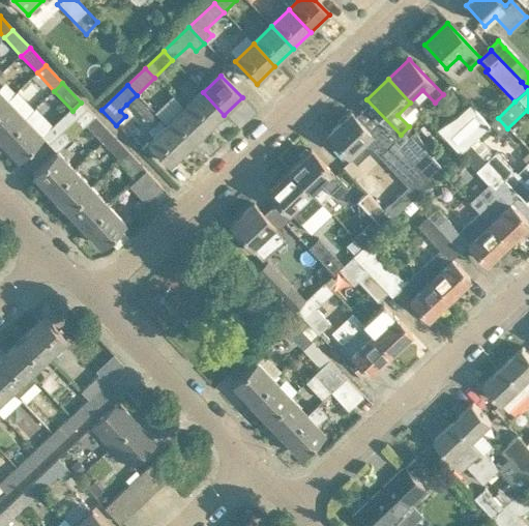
[(224,115),(203,92),(184,110),(206,133),(224,115)]
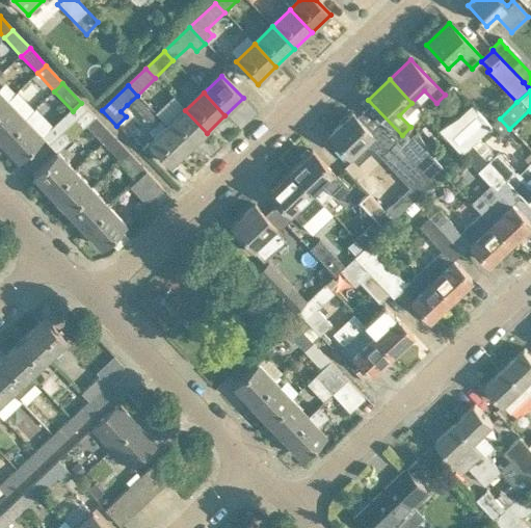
[(25,120),(7,102),(0,108),(0,141),(1,142),(25,120)]
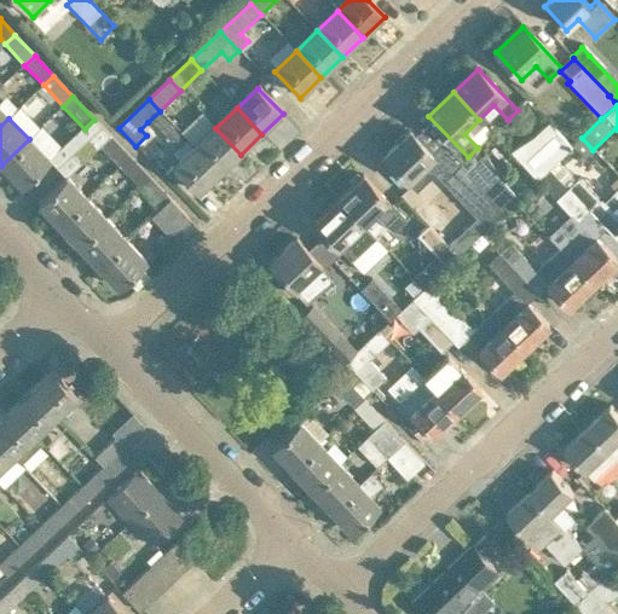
[(510,152),(536,181),(538,180),(549,169),(570,150),(571,149),(548,123),(538,133),(510,152)]
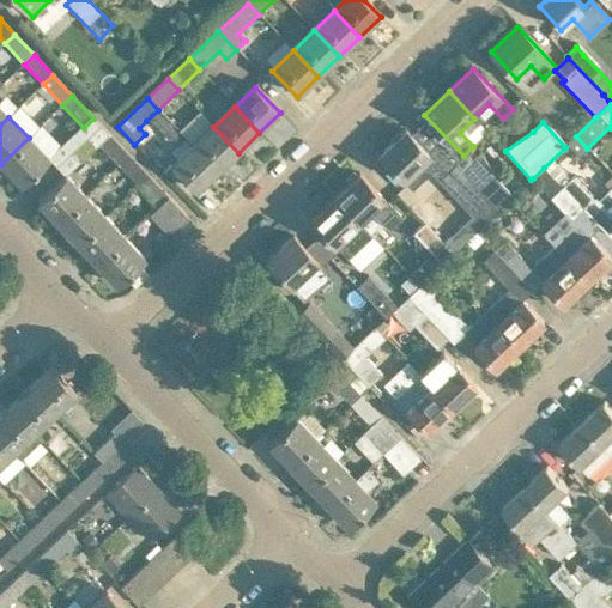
[(238,153),(213,127),(193,146),(217,172),(238,153)]
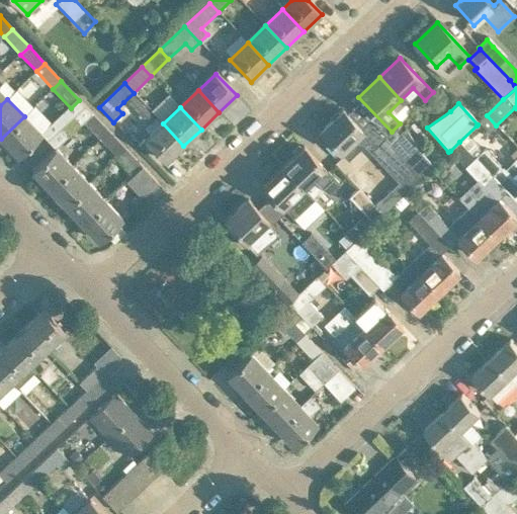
[(400,184),(375,206),(383,215),(422,178),(391,146),(370,124),(362,132),(343,111),(321,133),(349,161),(364,147),(400,184)]
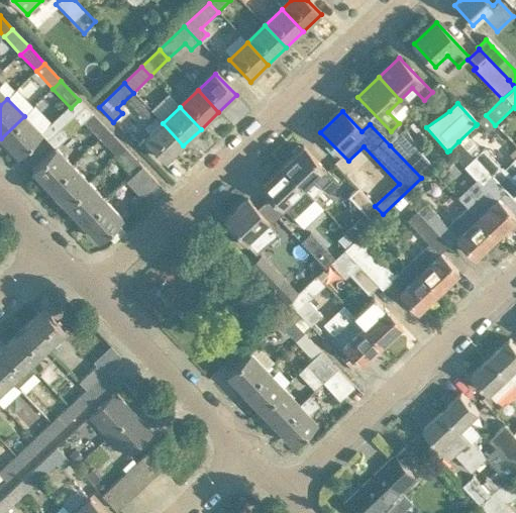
[(92,115),(84,122),(101,140),(108,132),(92,115)]
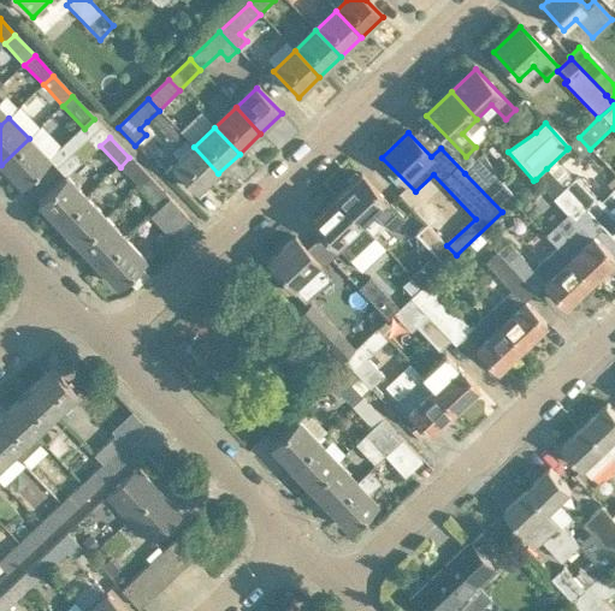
[(567,149),(578,161),(590,149),(579,137),(568,148),(567,149)]
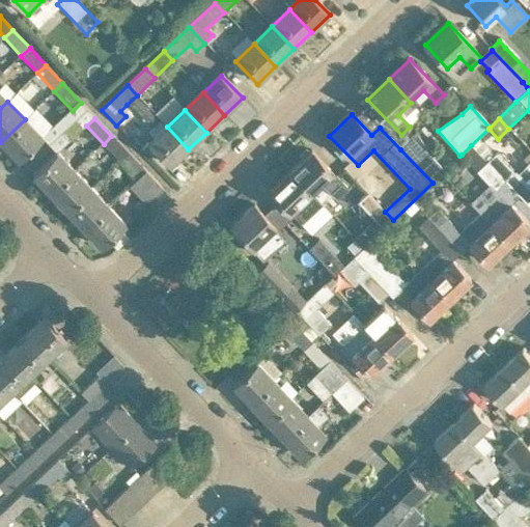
[(19,161),(43,138),(25,119),(1,142),(19,161)]
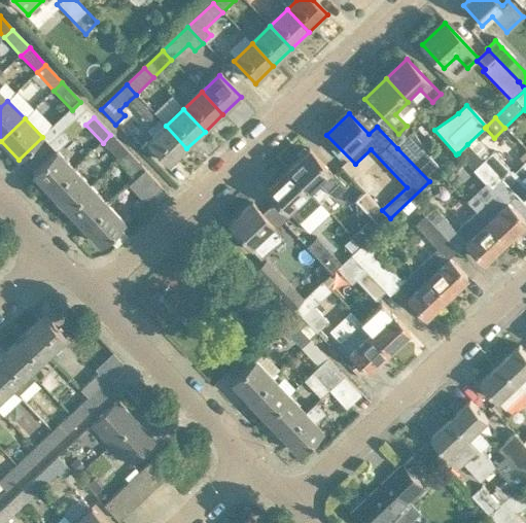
[(147,143),(169,166),(186,148),(166,126),(147,143)]
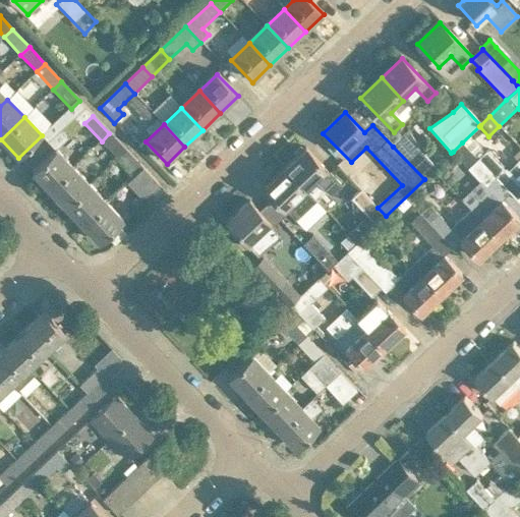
[(393,147),(424,179),(434,170),(437,167),(441,164),(420,144),(417,146),(408,131),(393,147)]
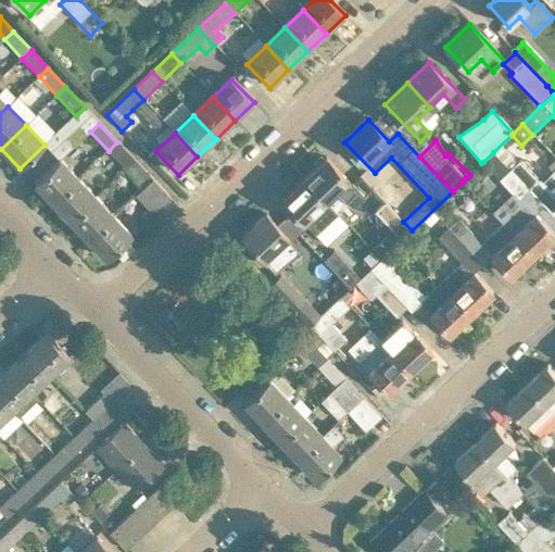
[(116,142),(109,151),(125,168),(134,161),(116,142)]
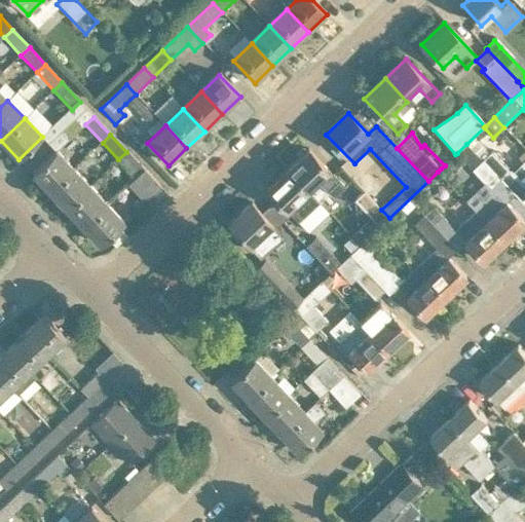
[(331,192),(334,195),(343,186),(309,151),(289,171),(320,203),(331,192)]
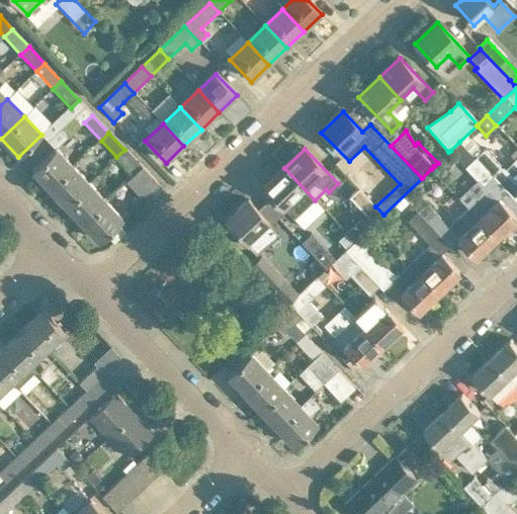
[(56,150),(32,172),(50,189),(73,167),(56,150)]
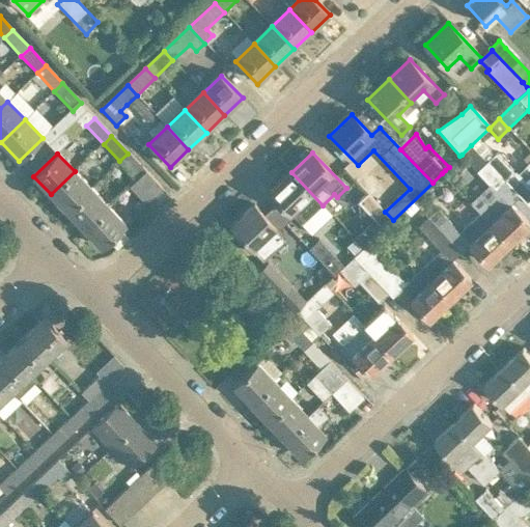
[(145,171),(128,154),(119,161),(136,179),(145,171)]
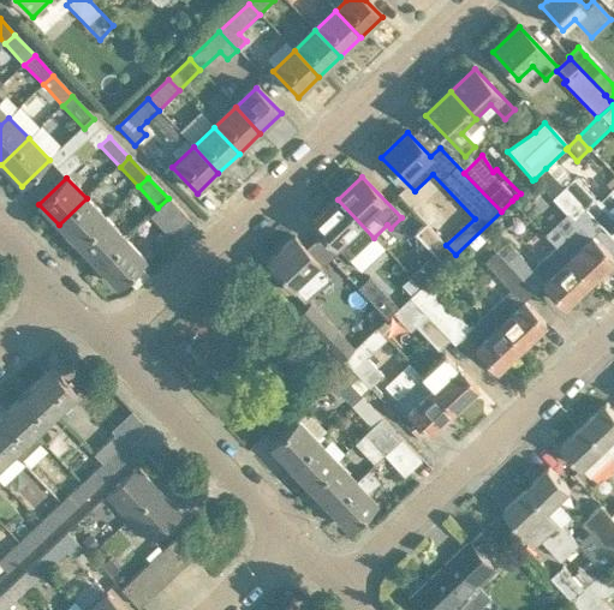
[(576,179),(565,189),(586,211),(597,222),(613,239),(613,189),(610,192),(613,193),(601,205),(576,179)]
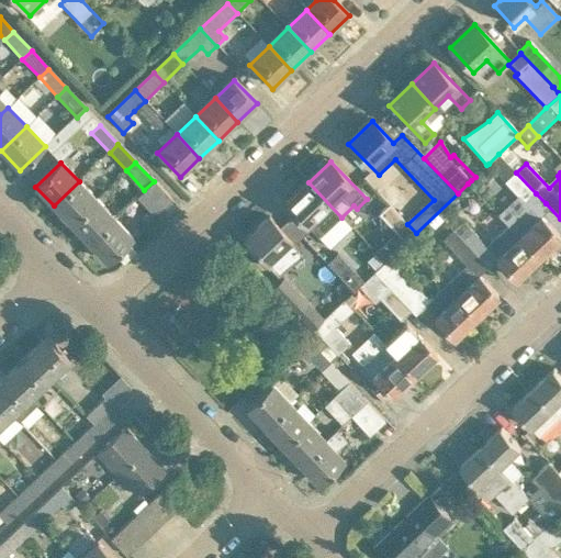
[(525,203),(536,193),(516,173),(515,174),(505,183),(525,203)]
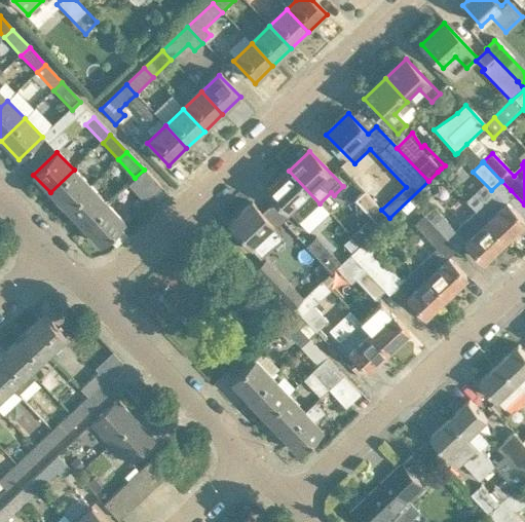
[(74,170),(50,192),(66,210),(90,187),(74,170)]
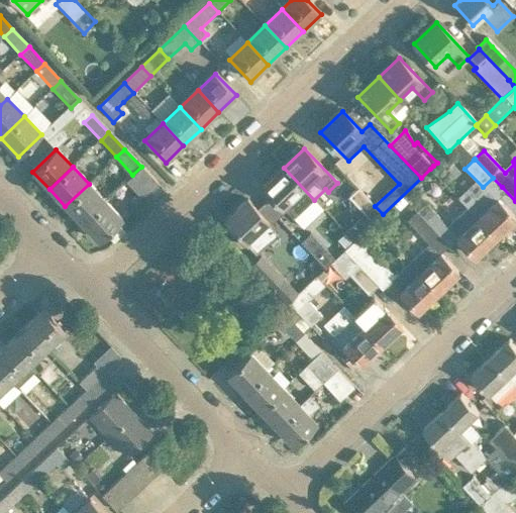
[(159,185),(141,167),(132,175),(139,181),(131,189),(142,201),(159,185)]
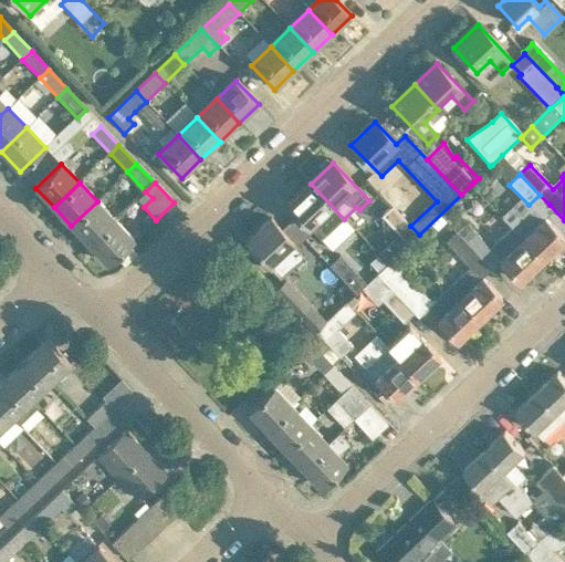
[(311,184),(288,205),(303,221),(322,240),(332,251),(355,230),(344,219),(311,184)]
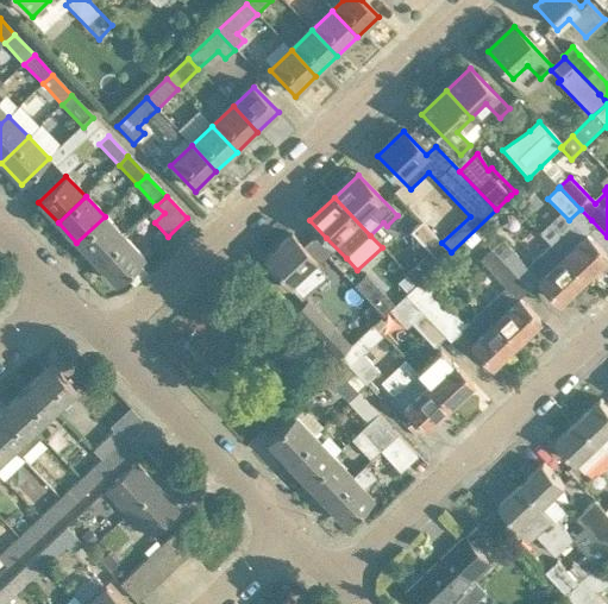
[(76,243),(96,263),(124,237),(105,216),(76,243)]
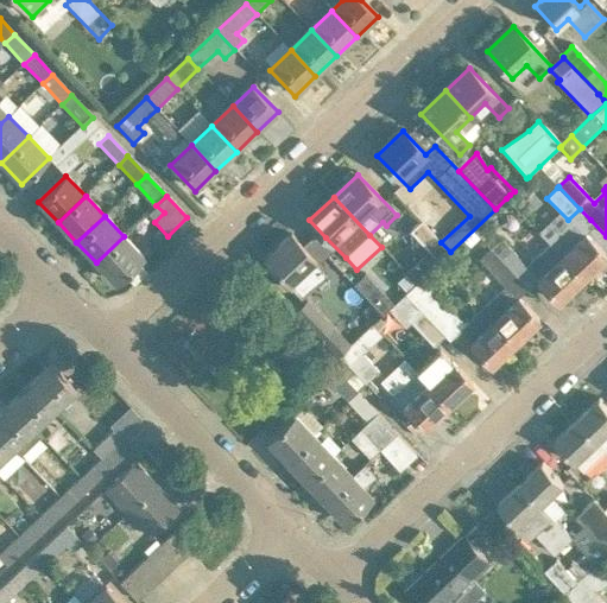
[(585,235),(573,223),(550,246),(582,280),(606,259),(606,256),(590,240),(585,235)]
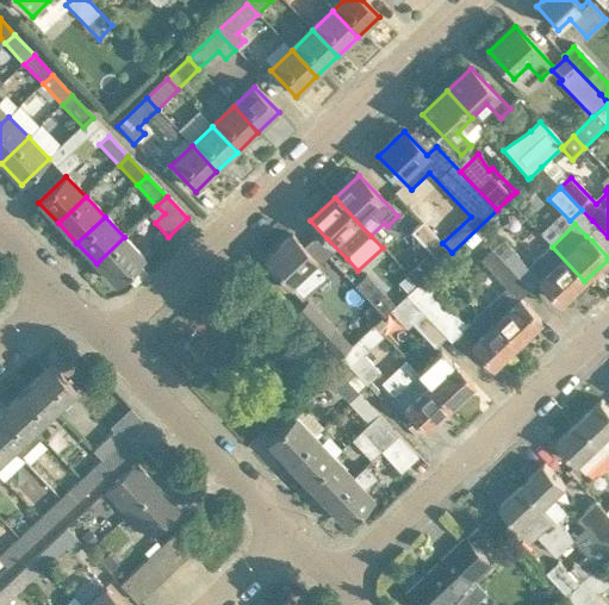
[(411,234),(439,264),(452,253),(442,243),(426,226),(420,225),(411,234)]
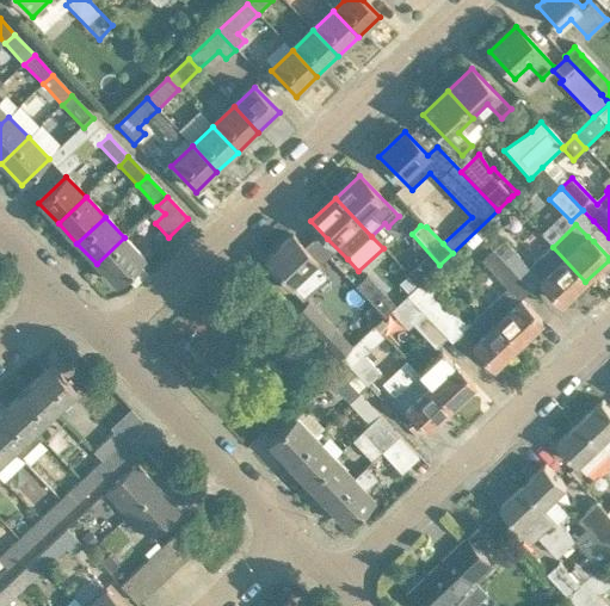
[(146,259),(129,242),(124,237),(97,264),(117,285),(146,259)]
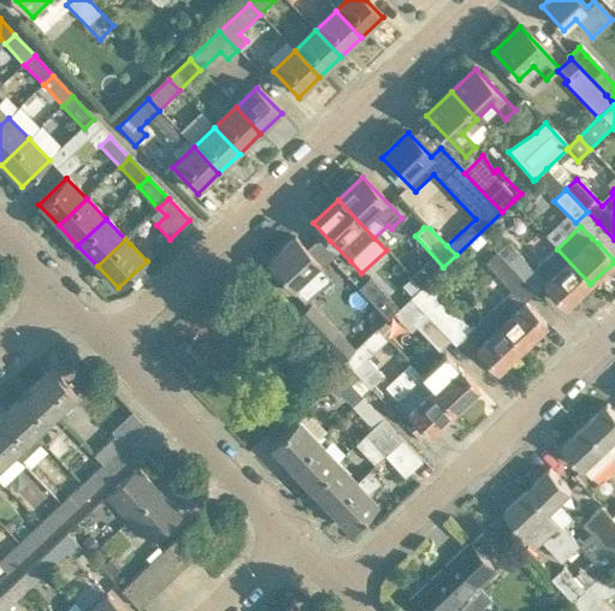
[(296,239),(270,264),(305,300),(330,277),(296,239)]
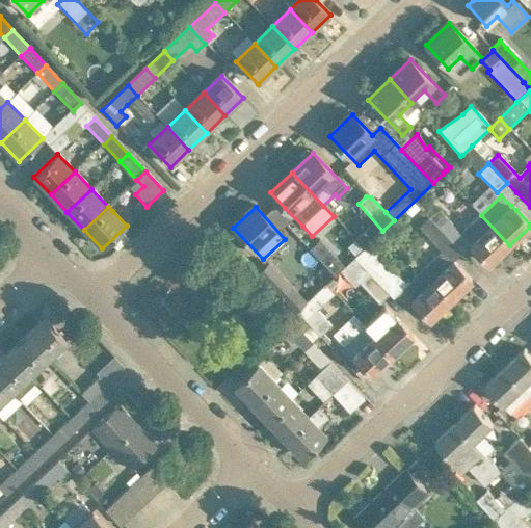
[(439,210),(429,219),(449,240),(457,231),(439,210)]
